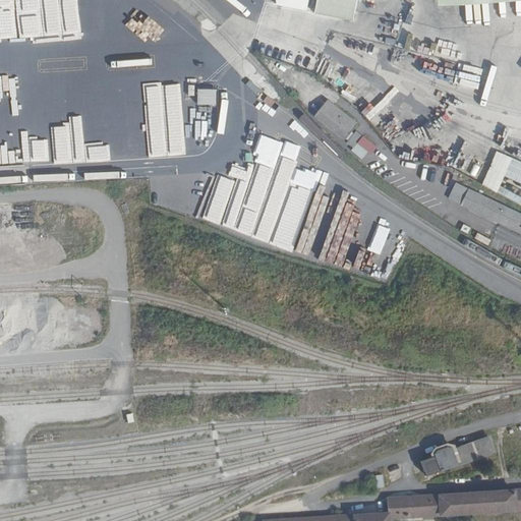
[(65,31),(62,0),(0,0),(0,33),(17,32),(17,41),(30,40),(30,33),(65,31)]
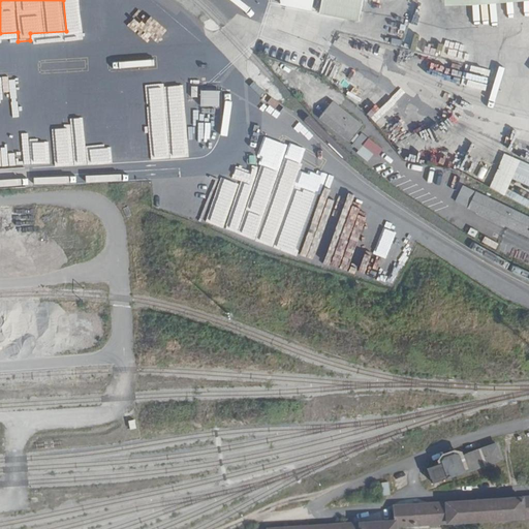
[(279,0),(279,4),(311,11),(313,0),(279,0)]
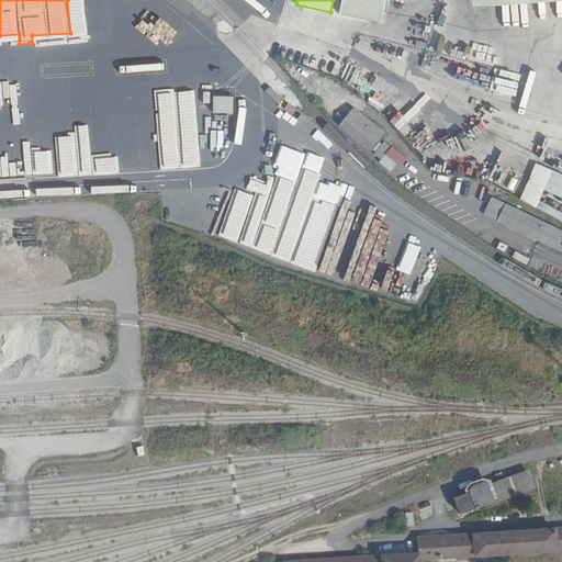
[(0,177),(212,169),(210,108),(201,108),(200,89),(125,92),(127,150),(92,152),(90,96),(63,97),(63,104),(34,105),(34,91),(9,92),(10,137),(0,137),(0,177)]
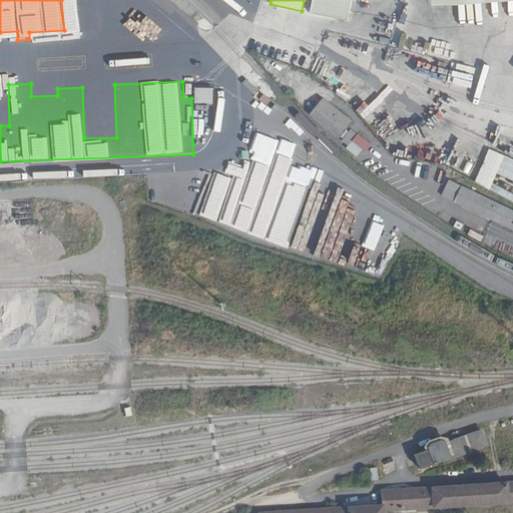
[(211,103),(212,88),(194,87),(193,103),(211,103)]
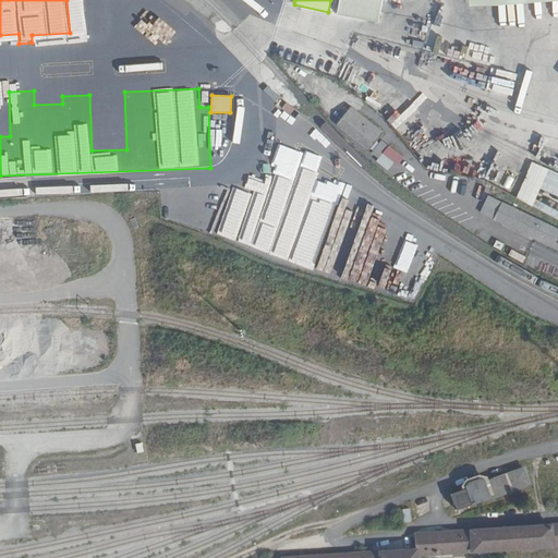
[(349,106),(335,126),(368,152),(384,131),(349,106)]
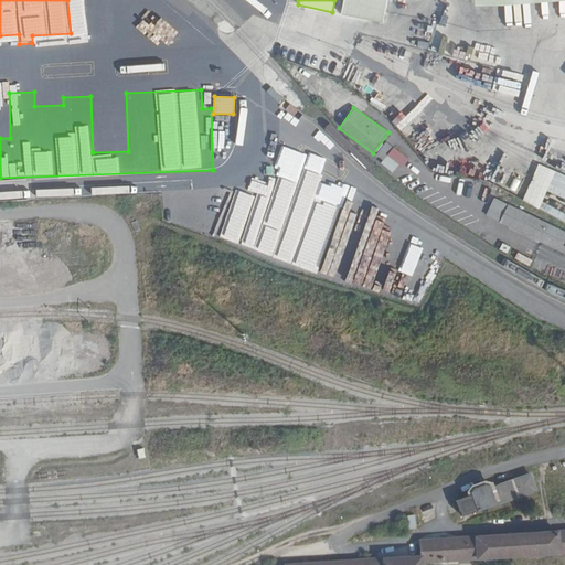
[(386,140),(373,156),(394,174),(407,159),(386,140)]
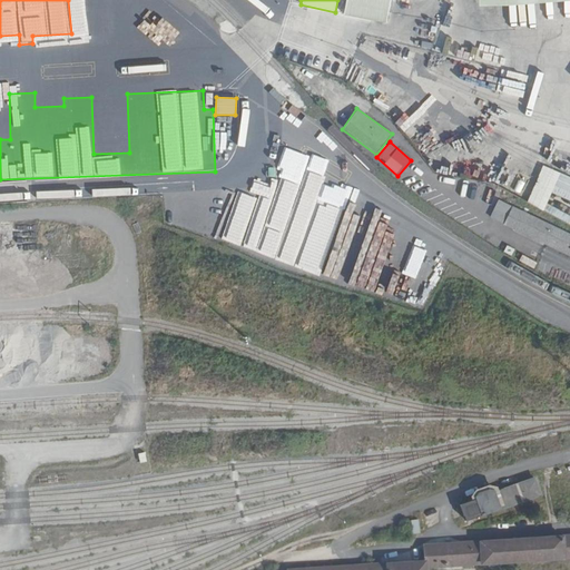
[(233,202),(218,238),(249,251),(259,224),(258,224),(262,213),(233,202)]
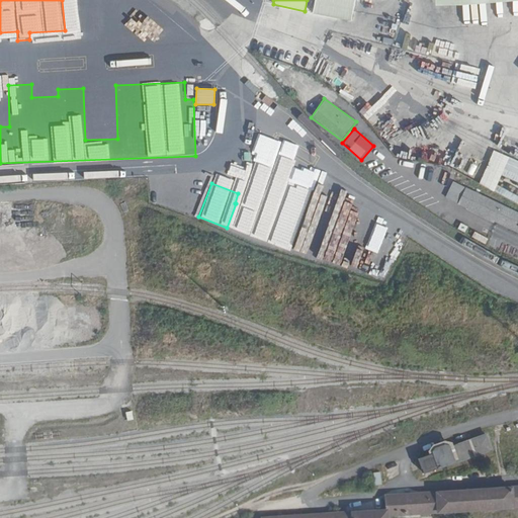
[(517,214),(455,184),(448,198),(517,233),(517,214)]
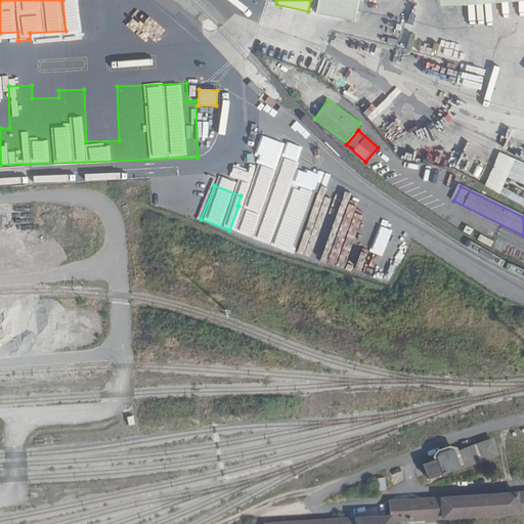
[(323,223),(313,255),(333,261),(332,262),(348,267),(358,234),(323,223)]
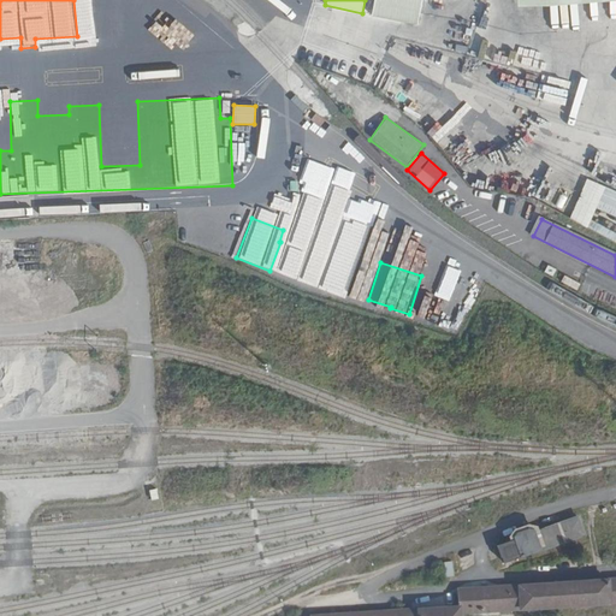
[(581,515),(535,531),(543,550),(587,534),(581,515)]
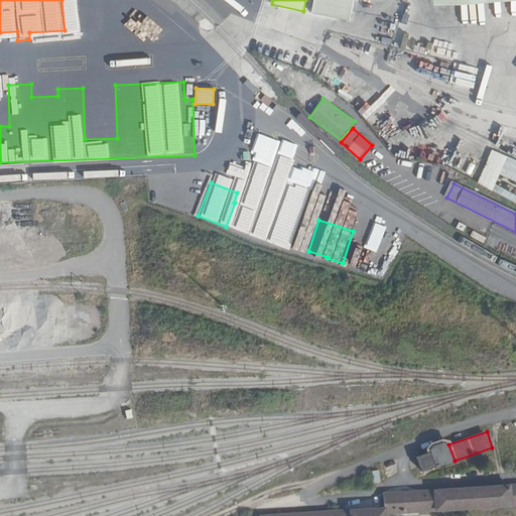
[(433,446),(431,450),(431,452),(437,467),(455,461),(448,444),(448,443),(443,442),(433,446)]
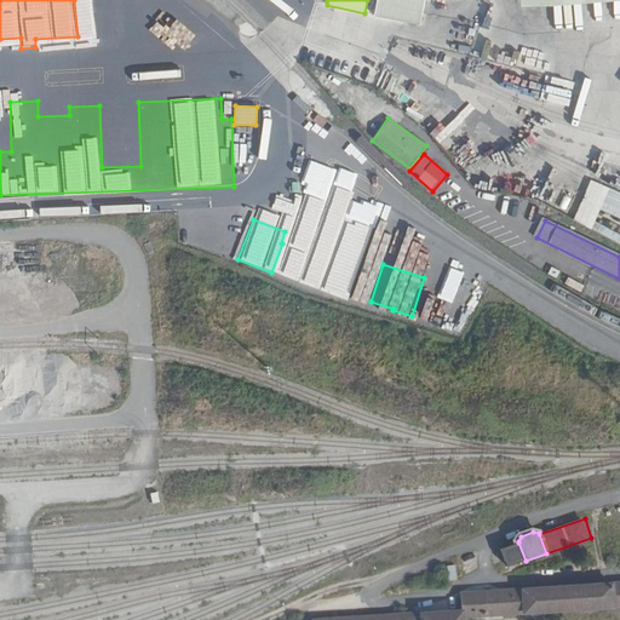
[(509,567),(526,561),(518,543),(503,549),(509,567)]
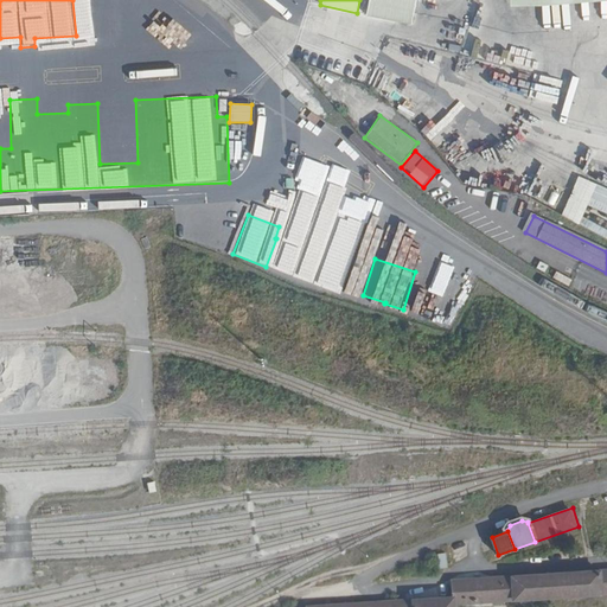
[(446,553),(438,554),(440,568),(447,567),(446,553)]
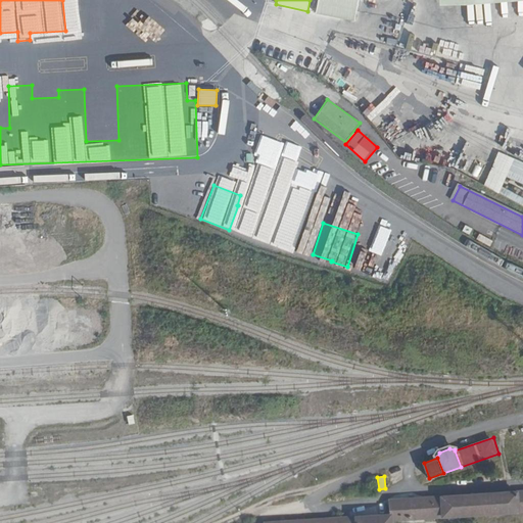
[(518,491),(435,496),(437,518),(519,513),(518,491)]
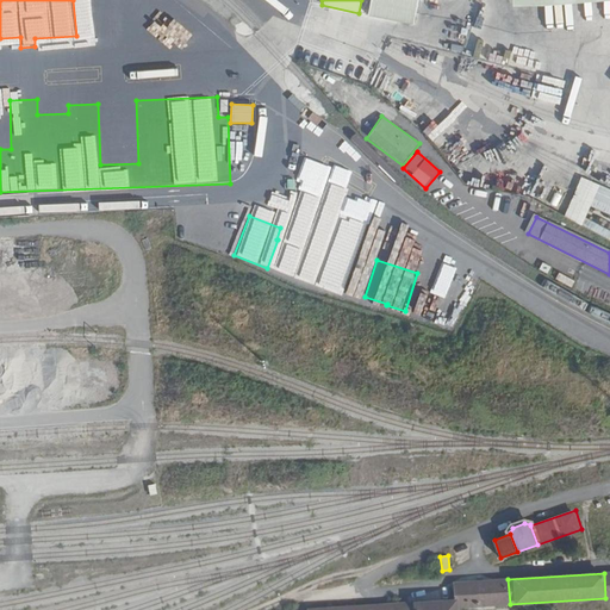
[(454,583),(455,601),(456,607),(510,604),(508,579),(454,583)]
